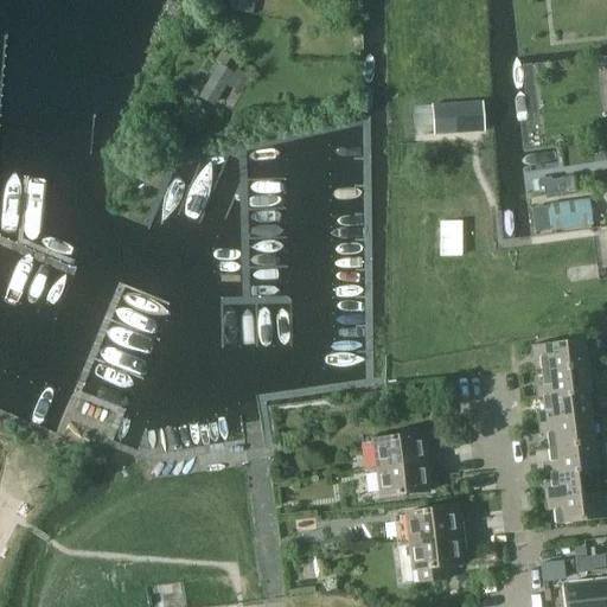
[(247,0),(234,0),(232,6),(250,11),(253,1),(247,0)]
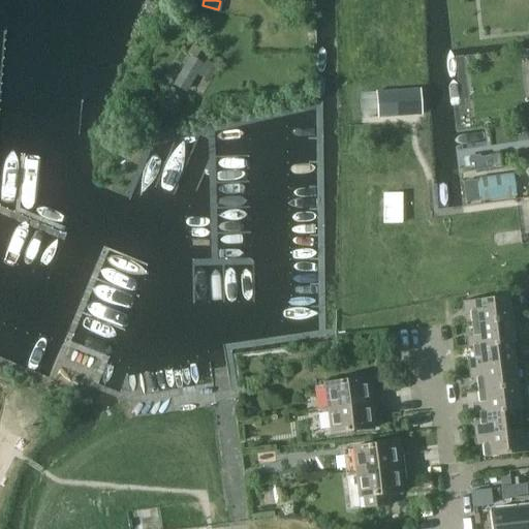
[(190,57),(175,83),(186,89),(201,63),(190,57)]
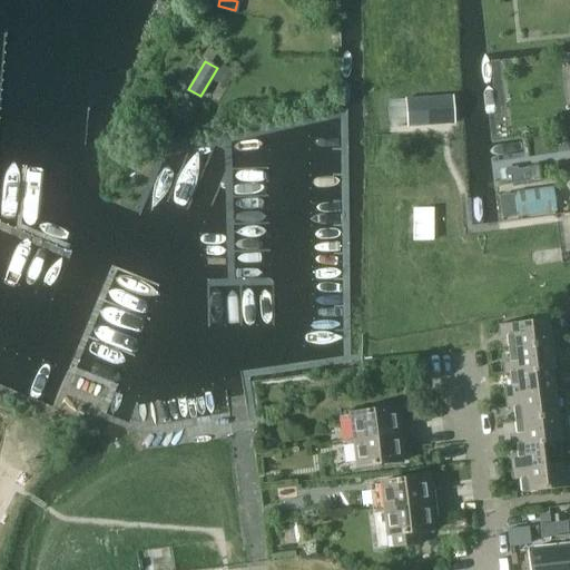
[(223,66),(216,78),(227,85),(235,72),(223,66)]
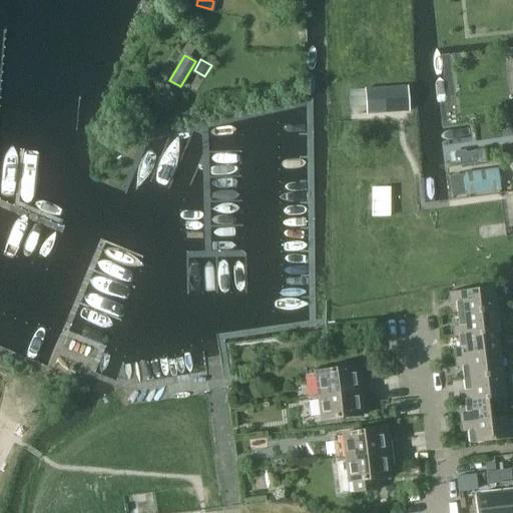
[(406,86),(366,89),(368,114),(408,111),(406,86)]
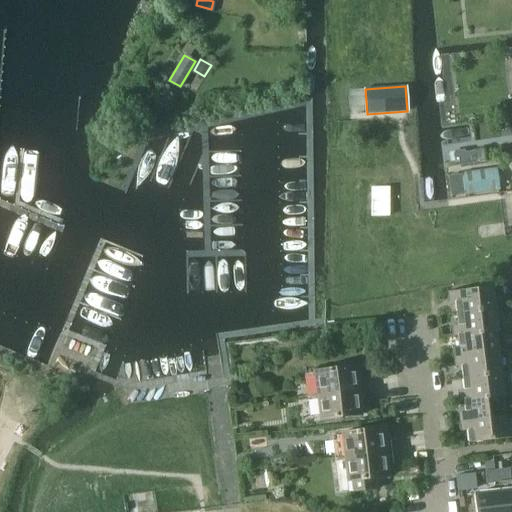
[(475,121),(443,126),(446,149),(478,144),(475,121)]
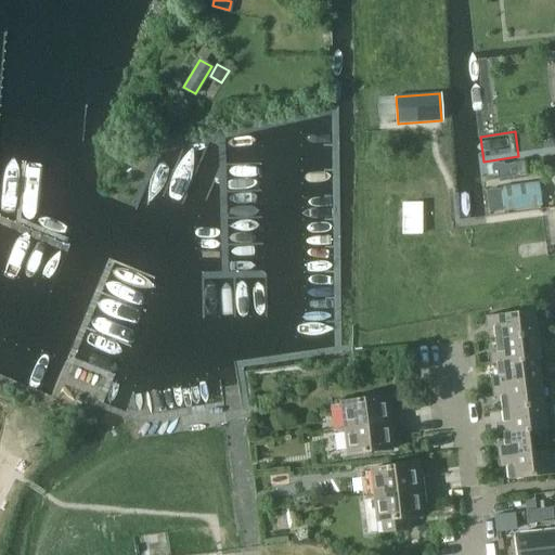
[(527,157),(489,163),(491,177),(528,171),(527,157)]
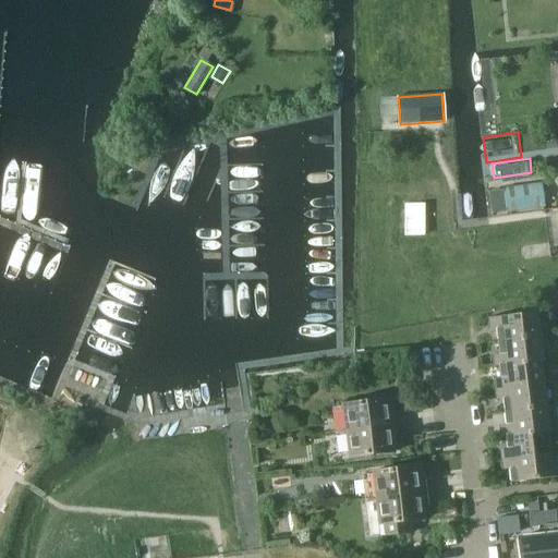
[(541,183),(502,189),(507,213),(545,207),(541,183)]
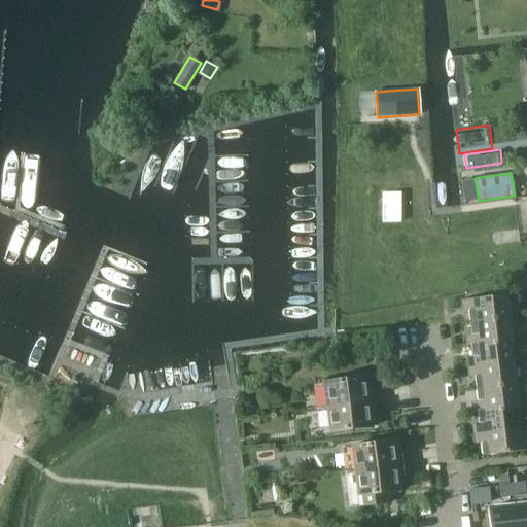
[(400,192),(393,192),(382,192),(382,222),(400,222),(400,192)]
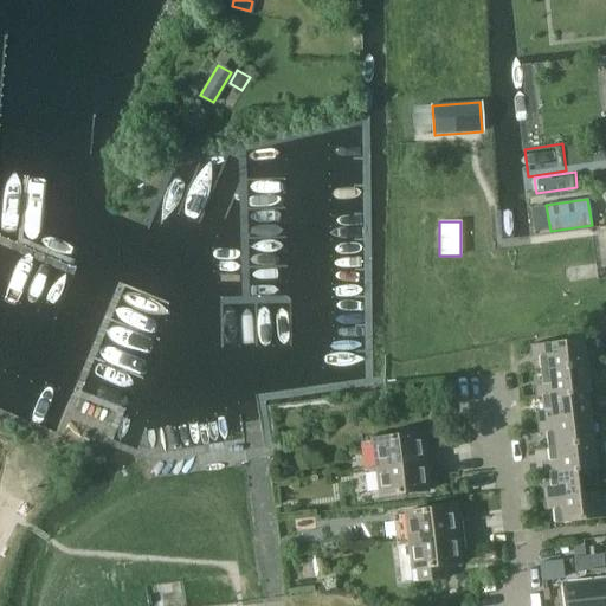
[(539,355),(540,371),(593,363),(592,352),(584,353),(581,340),(530,346),(532,356),(539,355)]
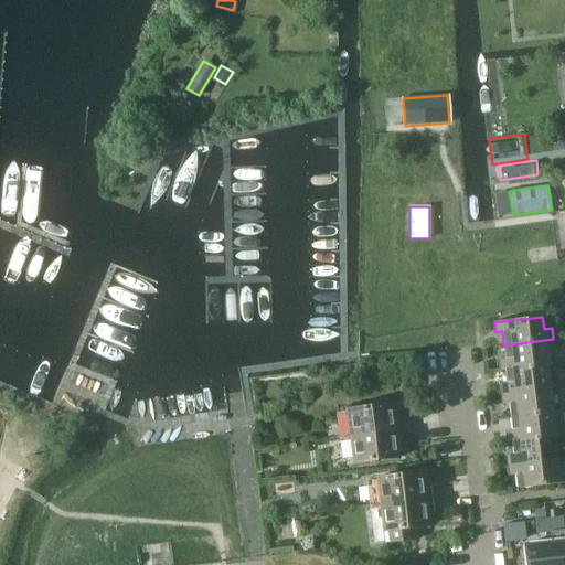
[(555,352),(553,339),(503,345),(505,360),(500,361),(500,369),(504,369),(504,370),(548,364),(547,353),(555,352)]
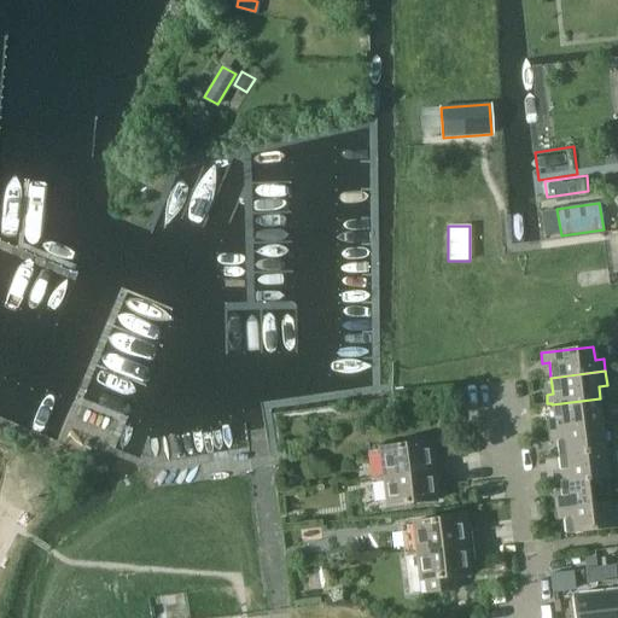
[(599,400),(600,400),(600,398),(552,404),(554,420),(547,420),(548,431),(601,424),(599,400)]
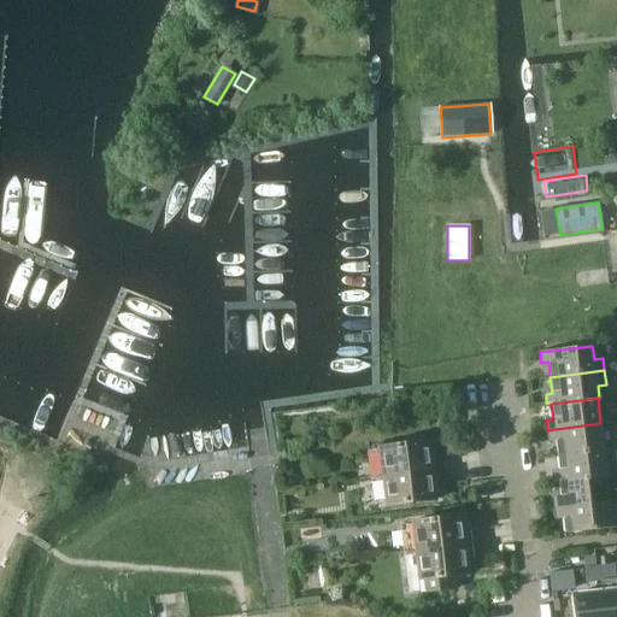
[(548,440),(556,439),(557,456),(613,448),(611,422),(600,423),(547,430),(548,440)]
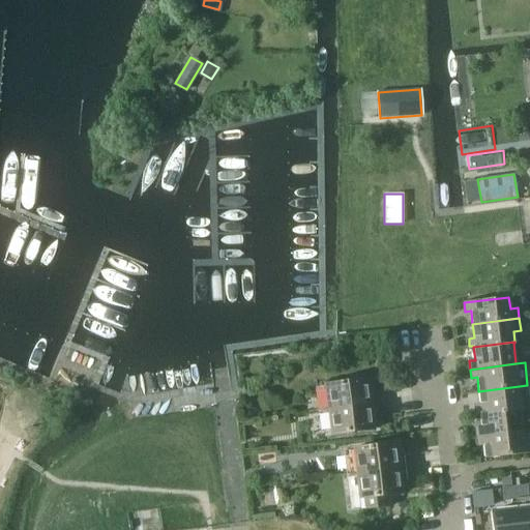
[(323,384),(326,410),(371,404),(367,379),(323,384)]
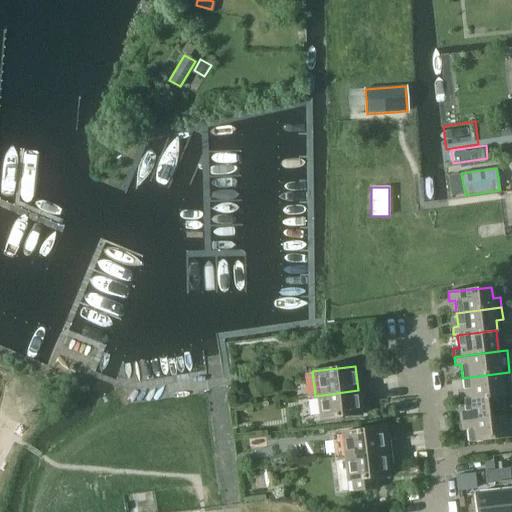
[(511,394),(509,372),(462,378),(464,391),(459,391),(459,399),(463,399),(511,394)]
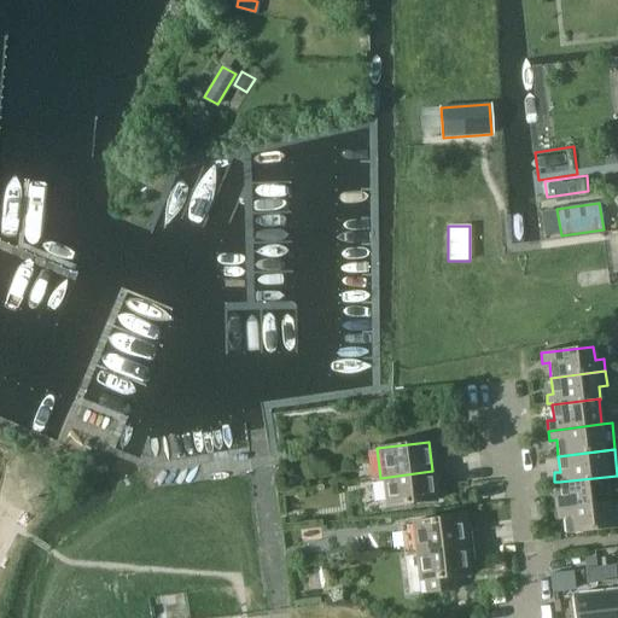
[(436,501),(432,471),(380,478),(384,507),(436,501)]
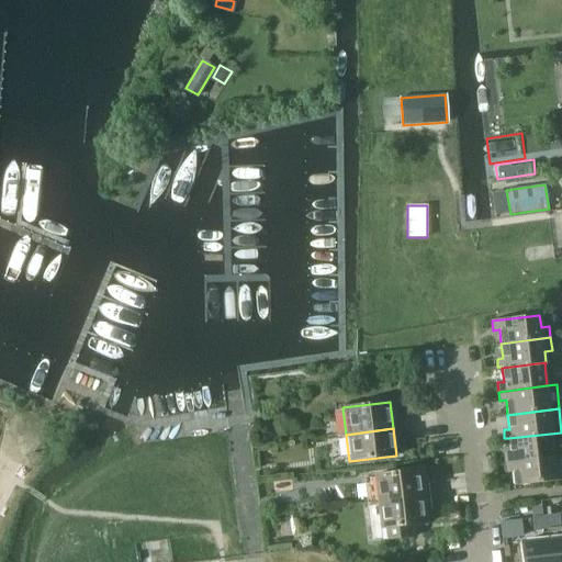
[(561,433),(508,438),(510,453),(504,453),(505,463),(561,456),(561,454),(554,456),(552,434),(561,433)]
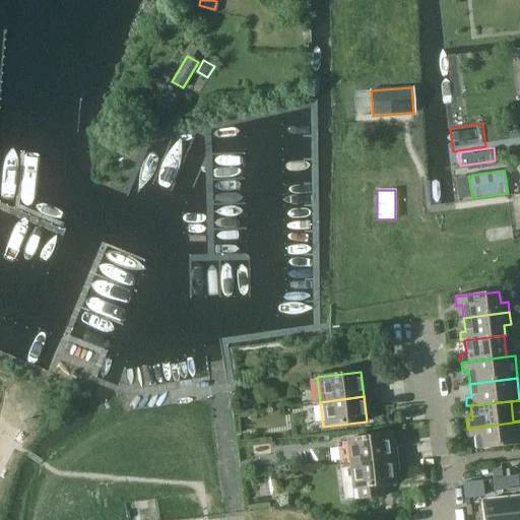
[(475,450),(519,444),(519,425),(519,421),(467,429),(468,436),(474,436),(475,450)]
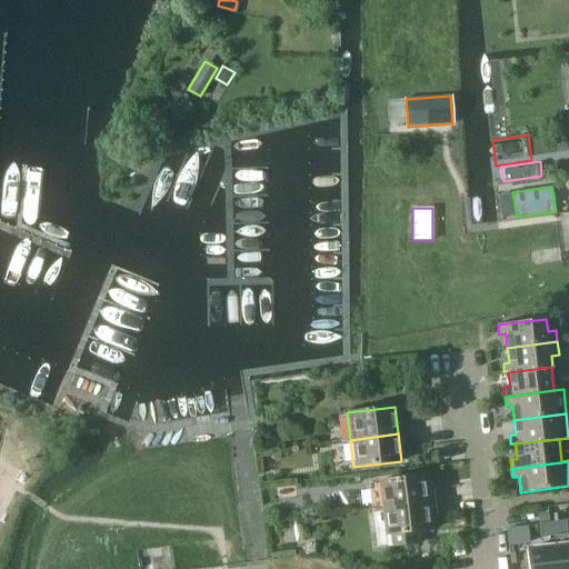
[(426,476),(378,481),(379,483),(381,509),(429,502),(426,476)]
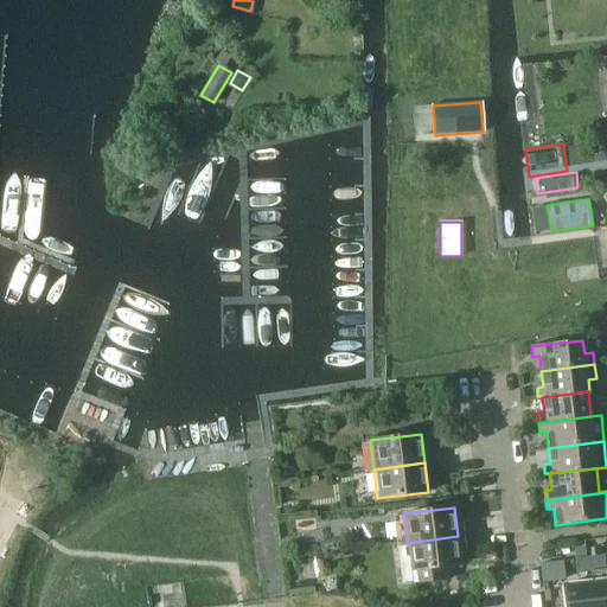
[(410,572),(402,572),(403,585),(413,583),(413,586),(451,581),(448,567),(461,566),(458,536),(407,543),(410,572)]
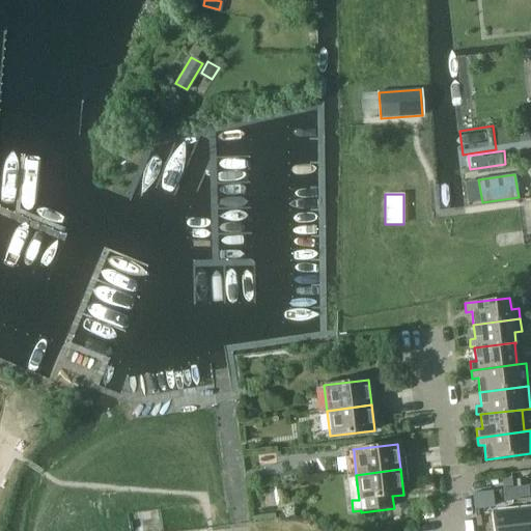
[(528,485),(515,486),(516,500),(529,499),(528,485)]
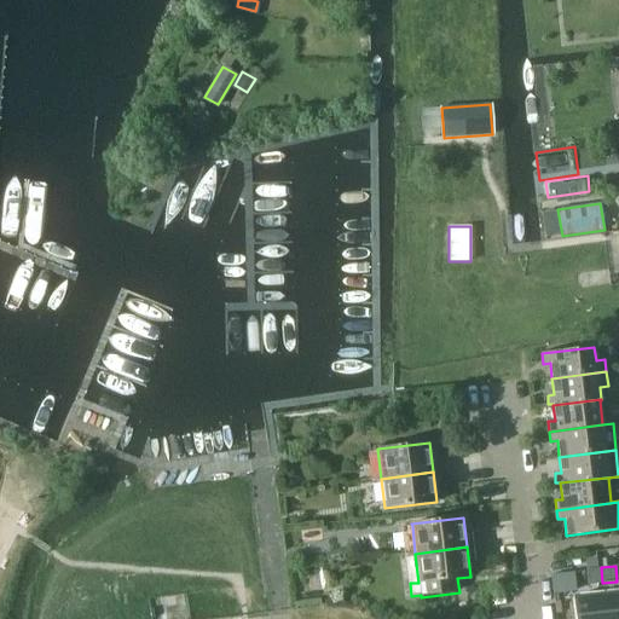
[(601,567),(586,570),(588,584),(602,583),(601,567)]
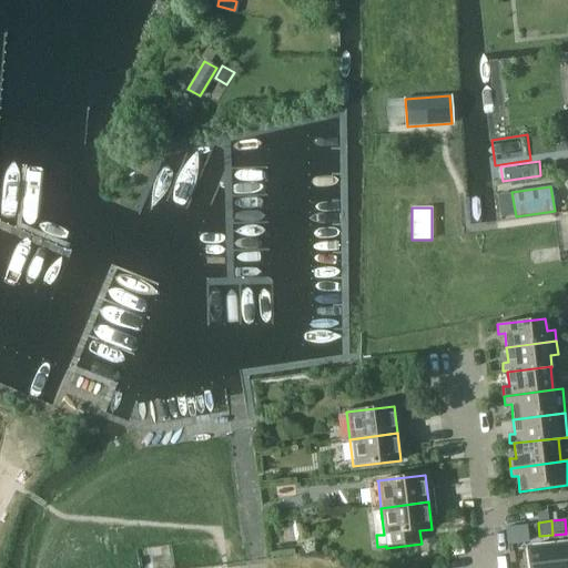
[(553,535),(554,547),(556,567),(567,567),(567,545),(566,534),(553,535)]
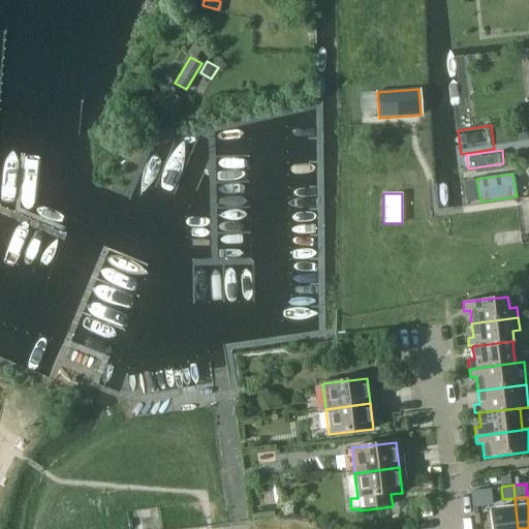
[(518,528),(516,509),(490,511),(492,528),(518,528)]
